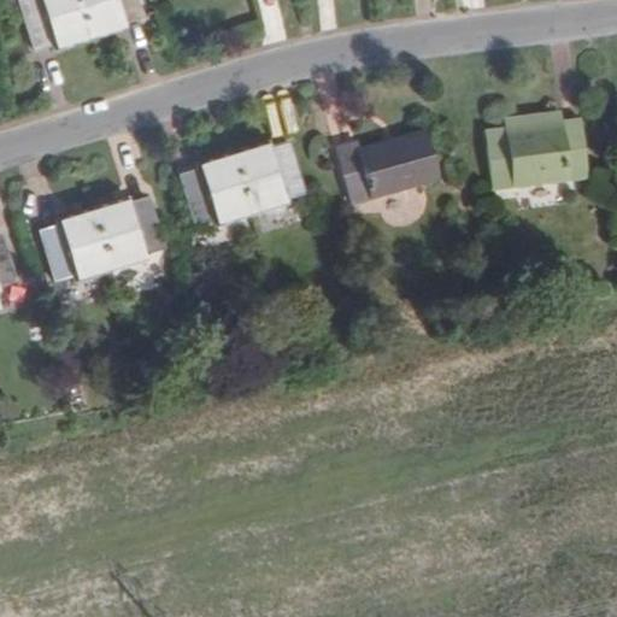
[(53,48),(87,39),(75,0),(17,0),(16,1),(33,52),(52,46),(53,48)]
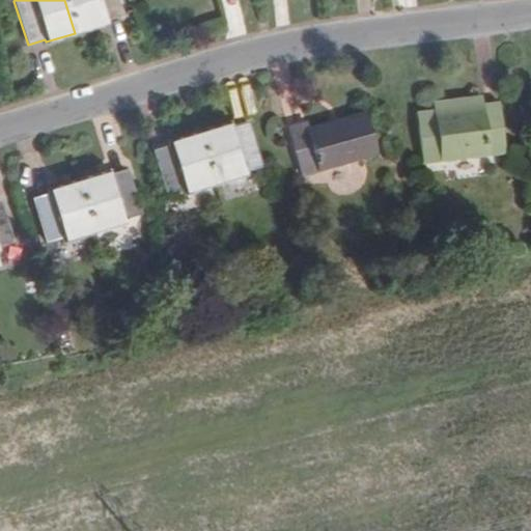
[(64,0),(75,33),(105,25),(105,22),(121,16),(116,0),(64,0)]
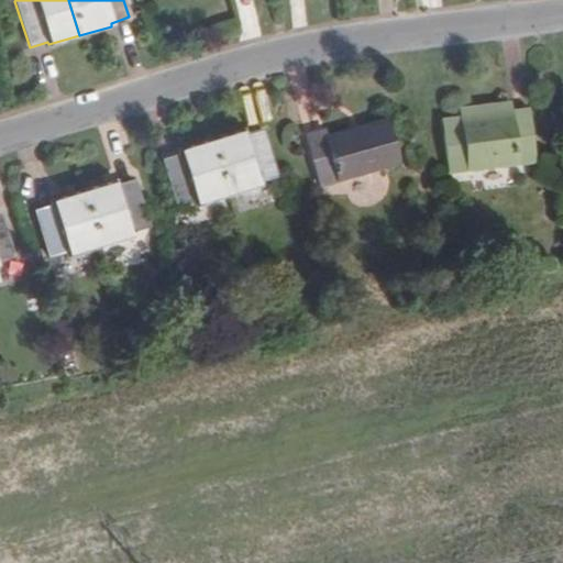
[(510,101),(459,108),(460,119),(510,113),(510,101)]
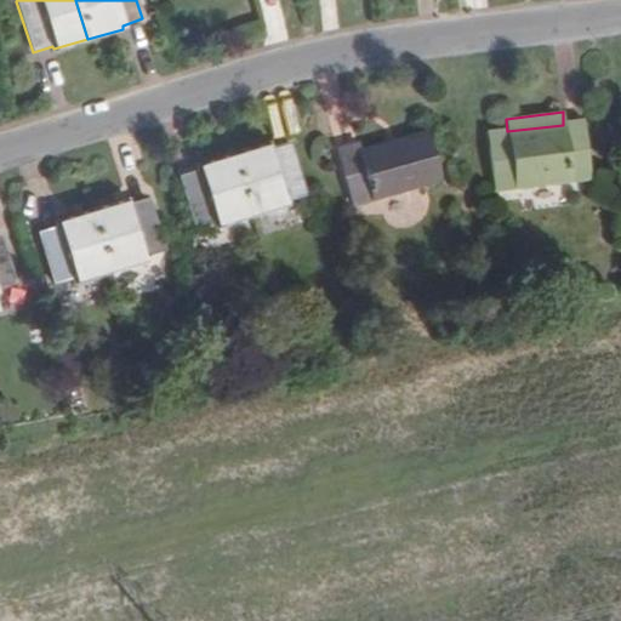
[(590,178),(582,123),(563,125),(507,131),(486,134),(495,191),(590,178)]
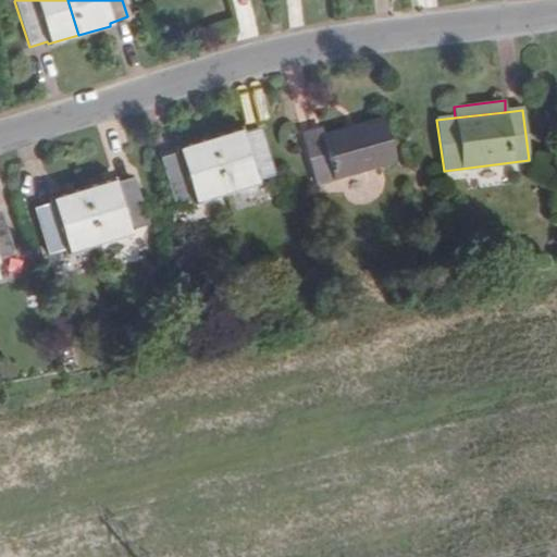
[(322,128),(301,134),(316,184),(395,161),(382,119),(324,135),(322,128)]
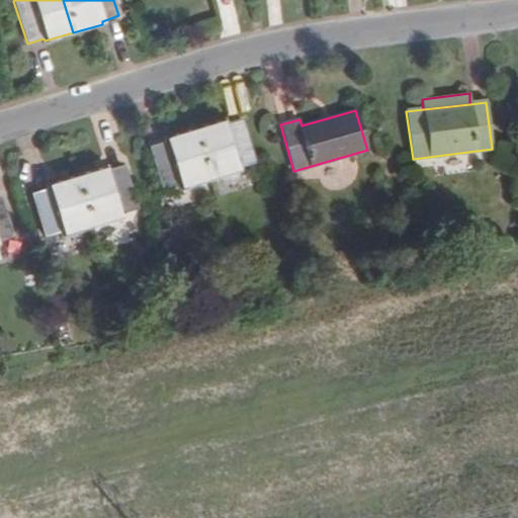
[(224,123),(223,121),(194,131),(209,179),(239,170),(238,167),(255,162),(241,118),(224,123)]
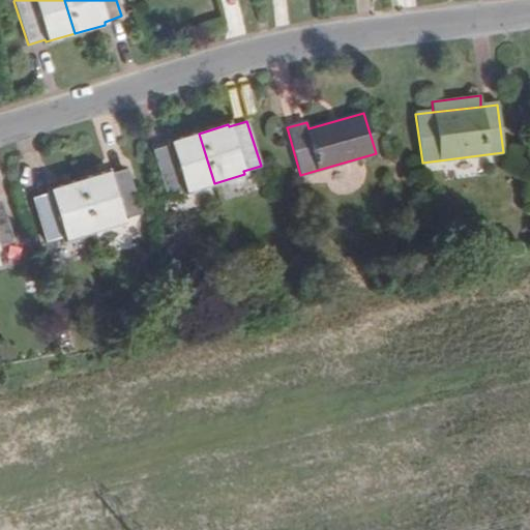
[(185,193),(214,183),(199,134),(169,142),(170,146),(152,150),(167,196),(184,189),(185,193)]
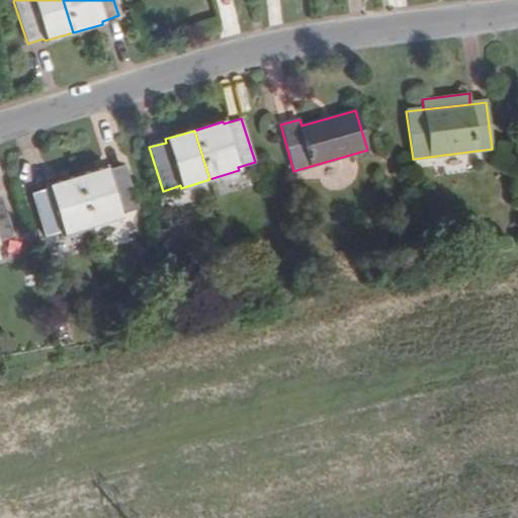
[(106,171),(106,168),(77,177),(91,227),(121,218),(120,214),(138,209),(123,165),(106,171)]
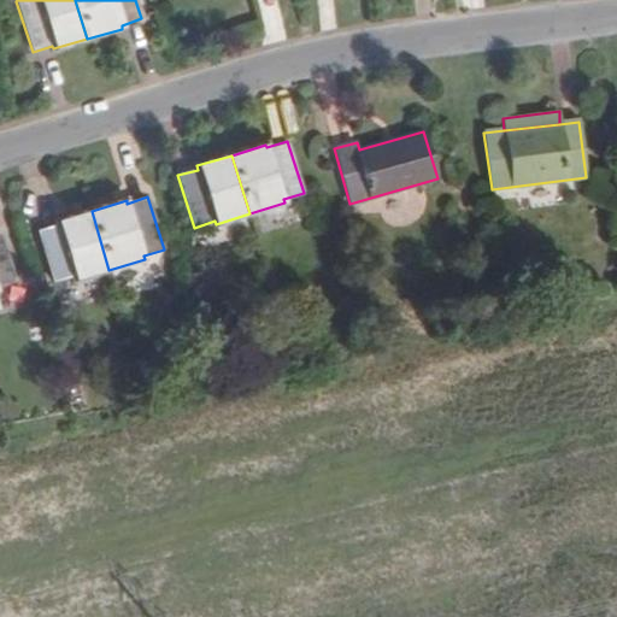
[(75,276),(75,281),(109,270),(92,211),(57,222),(58,225),(37,231),(52,282),(75,276)]
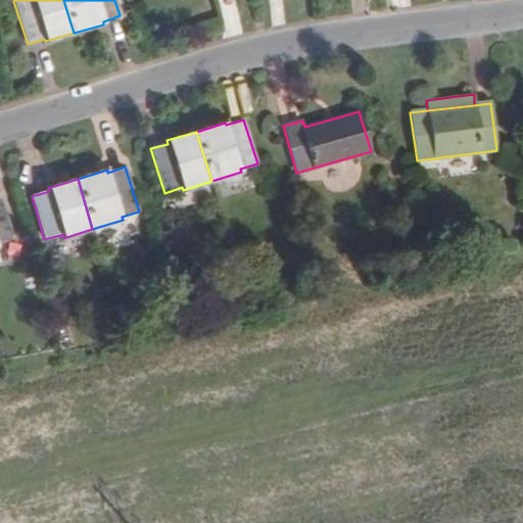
[(0,243),(13,239),(0,196),(0,243)]
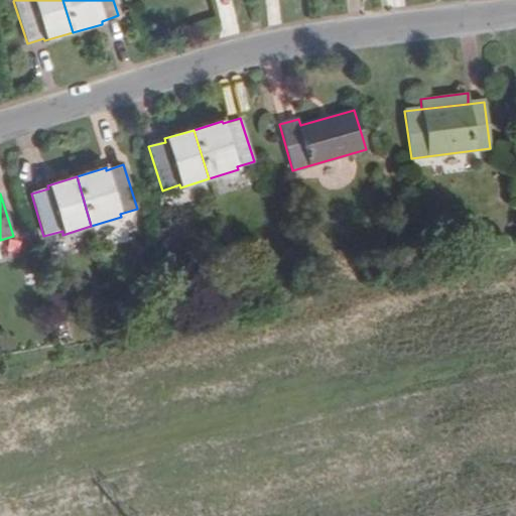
All buildings are outlined.
